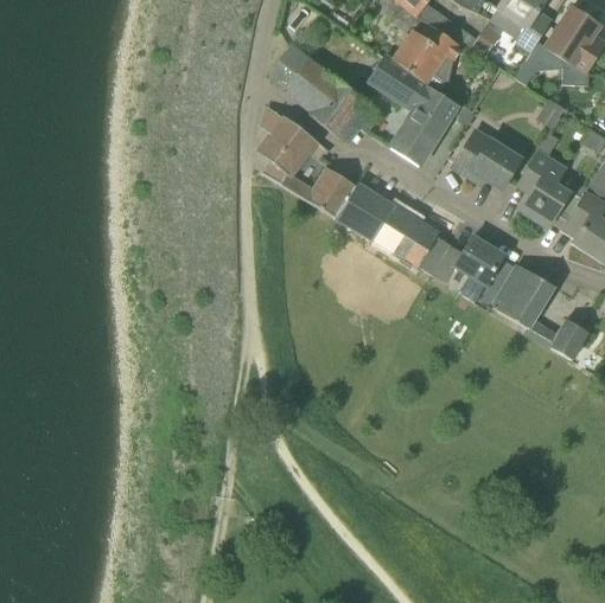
[(397,0),(416,17),(418,14),(428,2),(431,0),(397,0)]
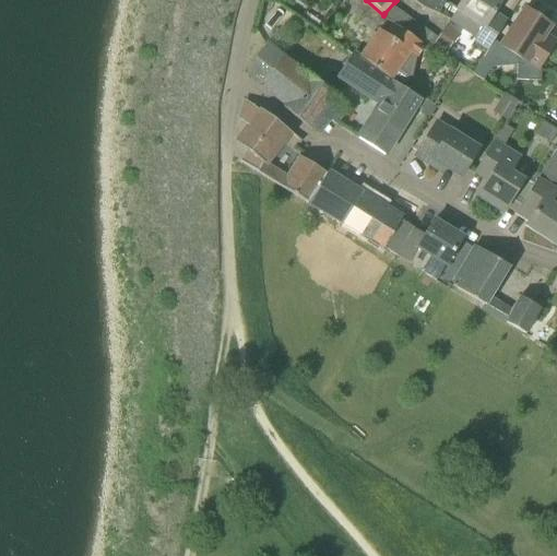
[(440,12),(446,0),(417,0),(424,4),(440,12)]
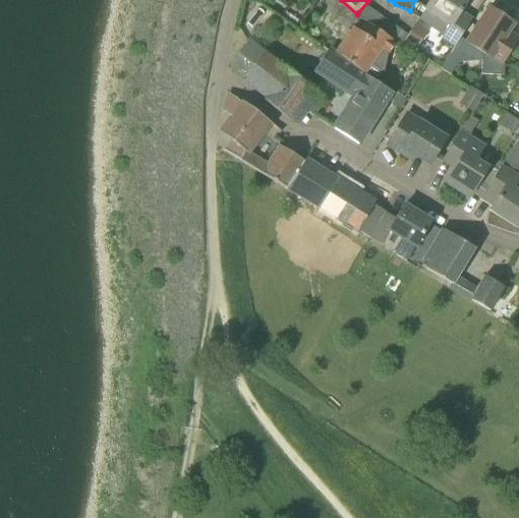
[(430,0),(426,7),(452,22),(443,37),(456,45),(473,17),(461,9),(467,0),(430,0)]
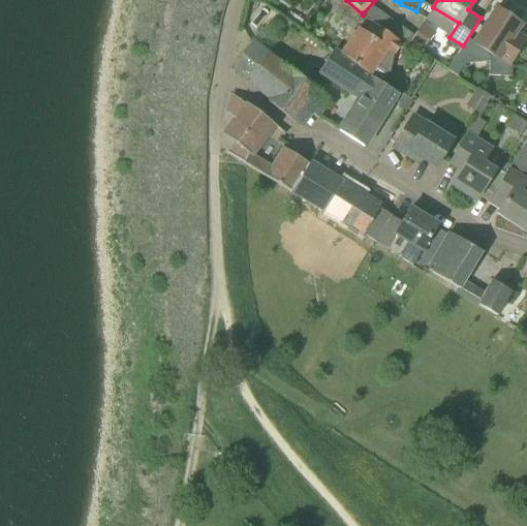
[(364,12),(374,20),(400,38),(405,41),(409,44),(416,33),(373,2),(364,12)]
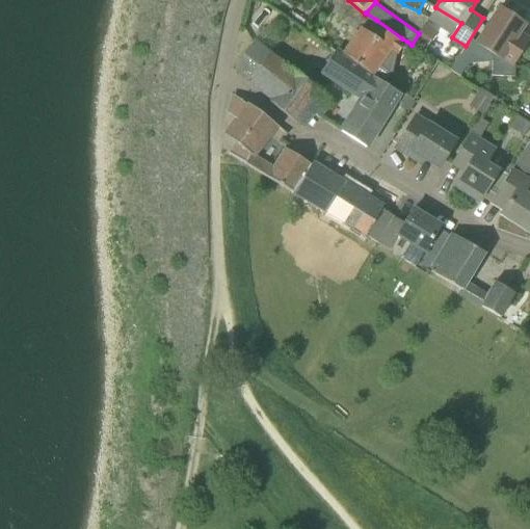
[(493,74),(515,75),(517,59),(529,40),(529,36),(520,31),(525,22),(501,6),(478,42),(494,52),(493,74)]
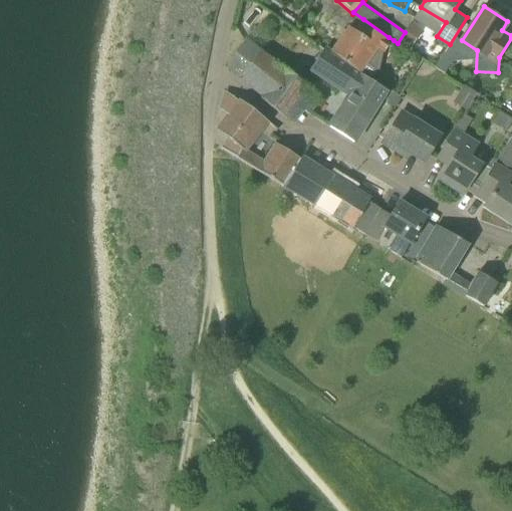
[(412,12),(406,32),(418,36),(424,16),(412,12)]
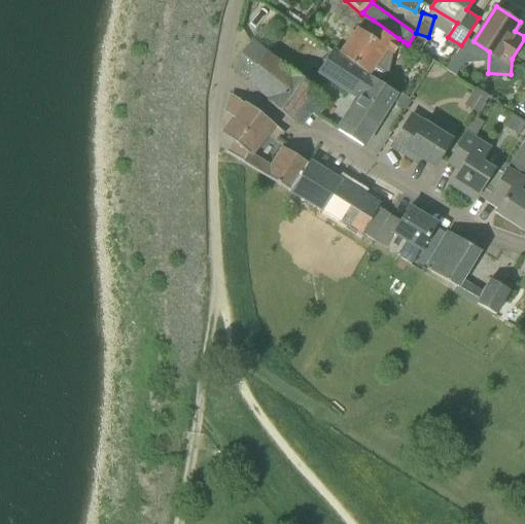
[(341,54),(343,55),(370,73),(387,84),(390,79),(396,53),(404,41),(398,38),(373,20),(364,31),(359,27),(341,54)]
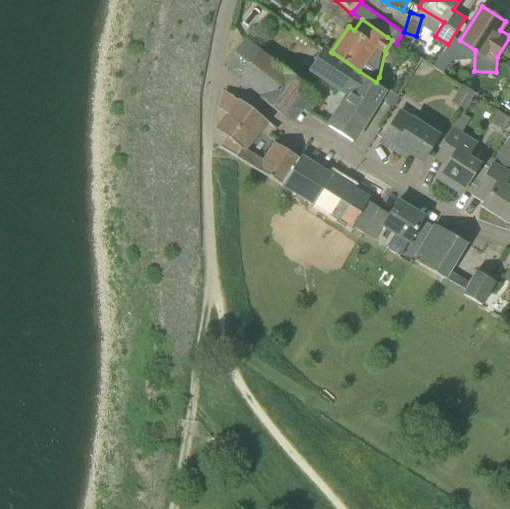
[(359,71),(333,53),(331,52),(324,47),(312,67),(350,92),(330,125),(354,140),(386,88),(376,82),(359,71)]
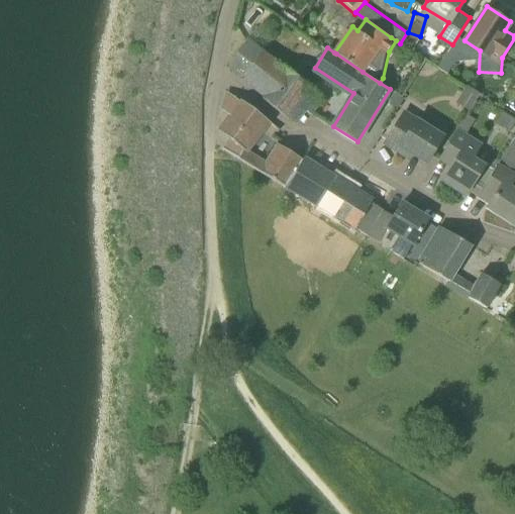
[(264,49),(243,77),(266,94),(286,67),(264,49)]
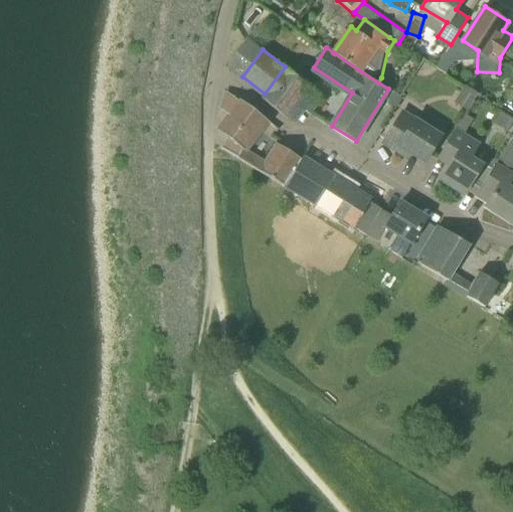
[(437,65),(446,71),(454,59),(445,53),(437,65)]
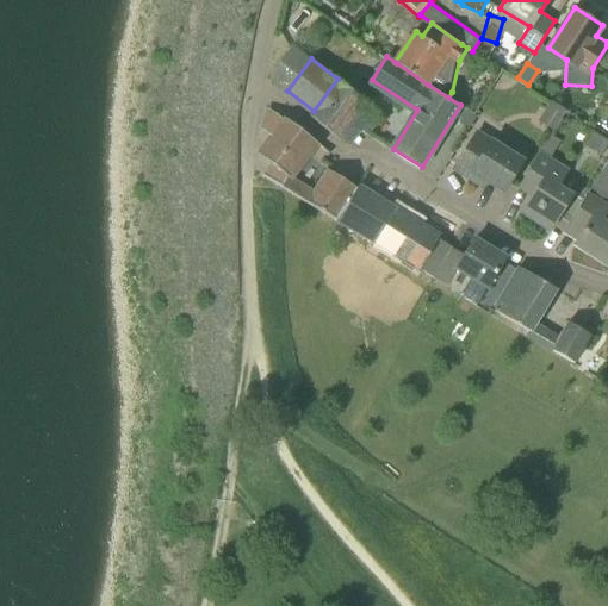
[(341,138),(354,122),(366,131),(380,112),(377,110),(337,79),(314,111),(311,114),(341,138)]
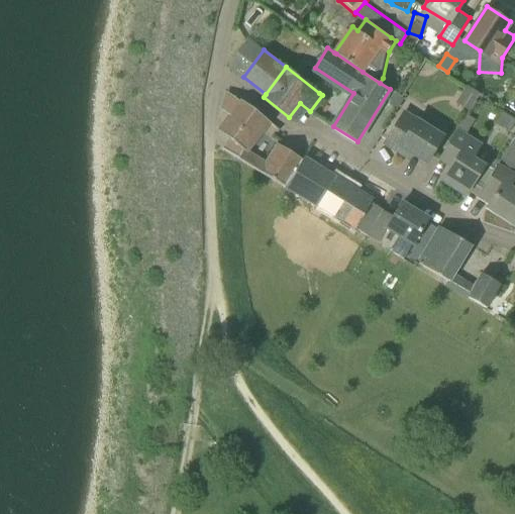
[(456,102),(470,110),(481,93),(468,85),(456,102)]
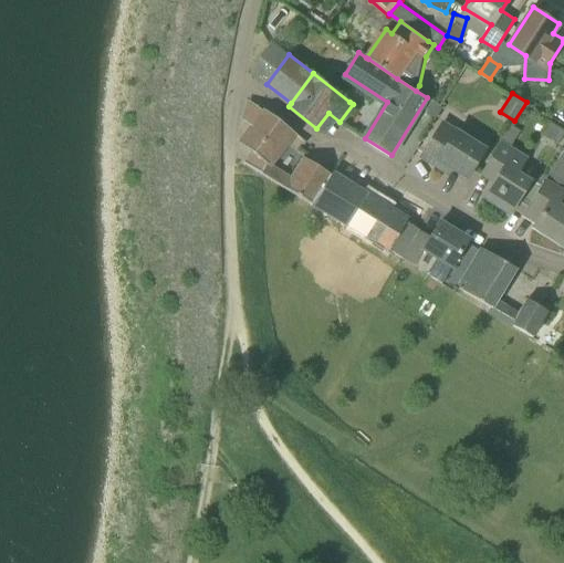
[(243,117),(253,125),(252,126),(241,142),(253,152),(268,163),(269,163),(294,129),(265,108),(264,110),(264,111),(251,101),(248,105),(243,117)]
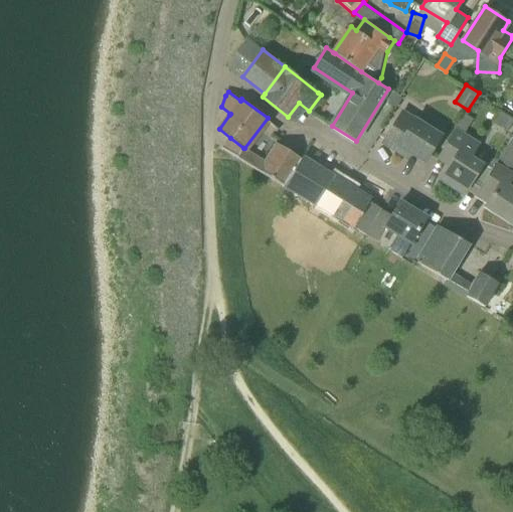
[(411,152),(425,161),(443,135),(403,110),(383,141),(408,157),(411,152)]
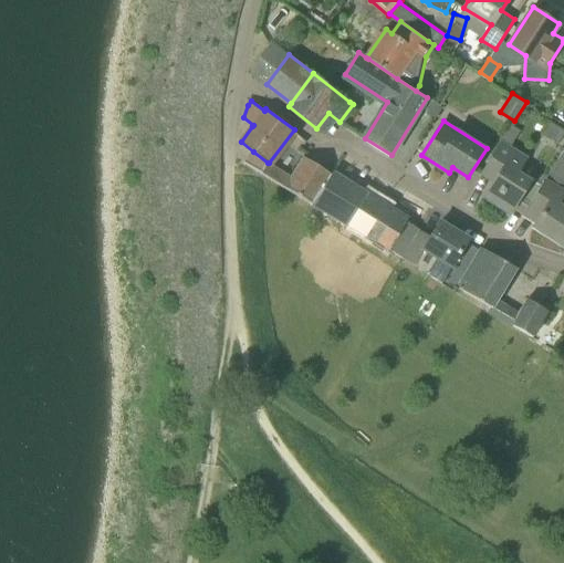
[(511,212),(523,194),(531,180),(518,171),(526,157),(501,141),(486,166),(499,174),(484,196),(511,212)]
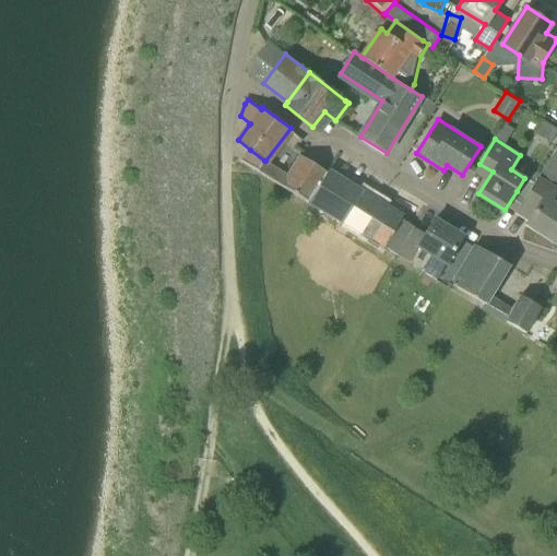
[(556,148),(540,175),(556,186),(556,148)]
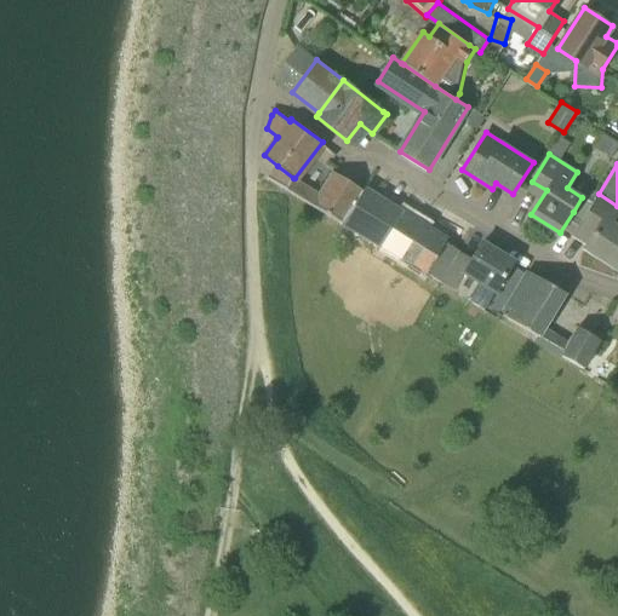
[(287,188),(293,178),(278,166),(270,178),(287,188)]
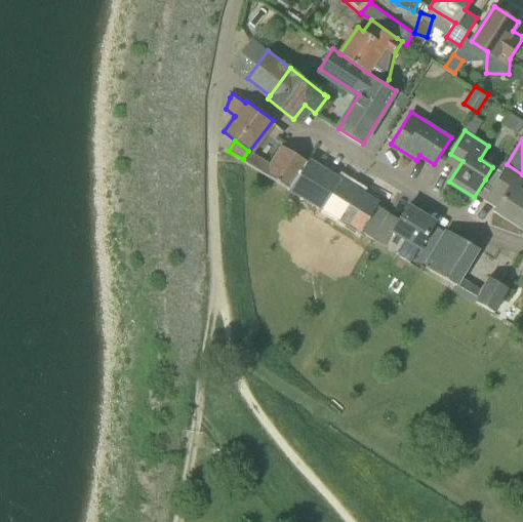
[(285,147),(272,165),(268,174),(290,189),(309,161),(285,147)]
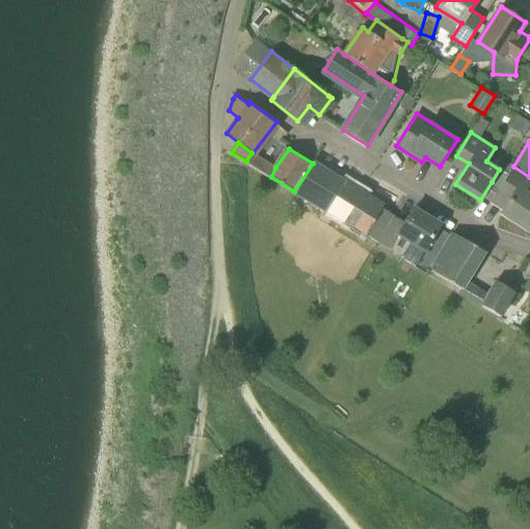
[(294,191),(326,210),(345,182),(313,163),(294,191)]
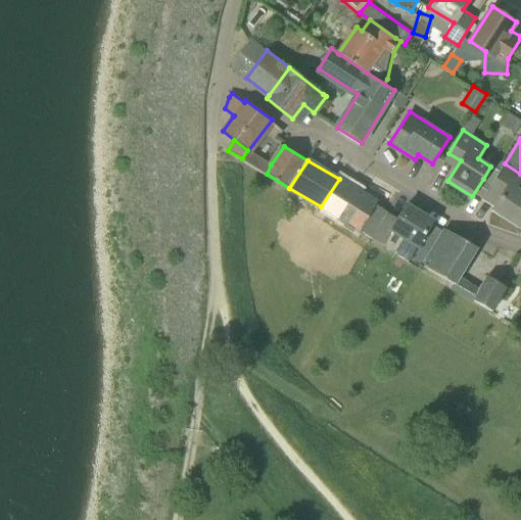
[(520,174),(505,163),(484,197),(485,197),(487,193),(499,200),(493,209),(520,227),(520,190),(516,187),(520,180),(520,174)]
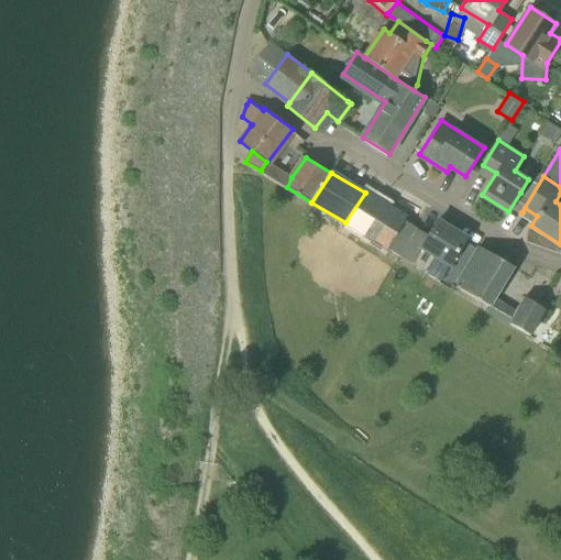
[(345,222),(363,232),(381,207),(381,206),(382,204),(365,193),(345,222)]
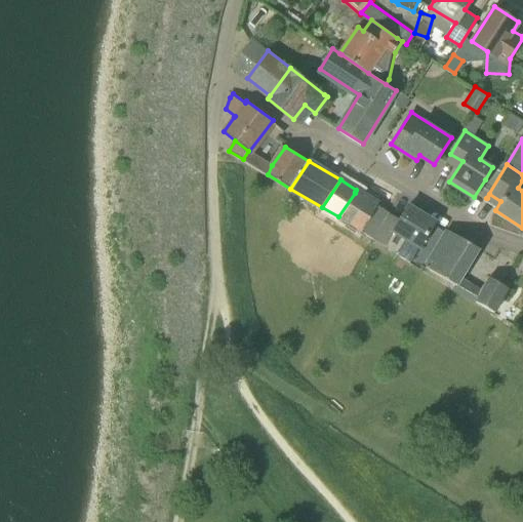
[(361,230),(376,205),(377,203),(356,190),(355,192),(355,193),(338,216),(361,230)]
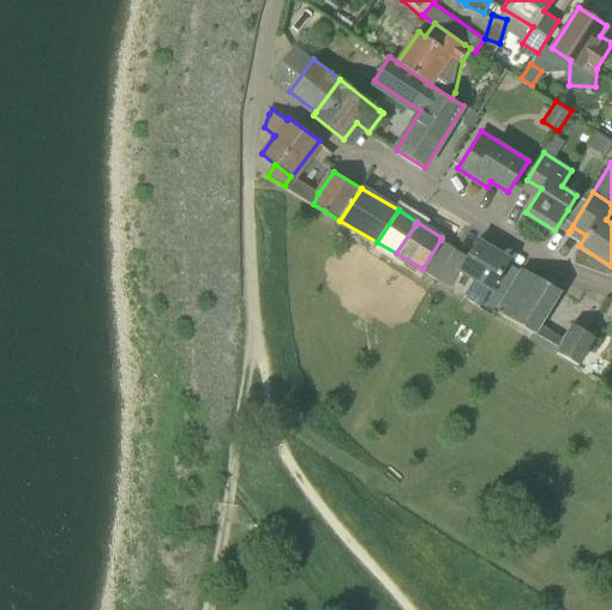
[(468,255),(455,248),(437,278),(465,295),(477,277),(492,287),(510,258),(478,239),(468,255)]
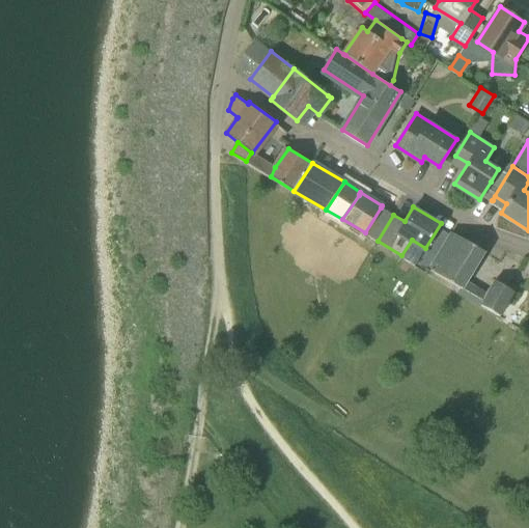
[(381,207),(365,232),(378,241),(393,215),(381,207)]
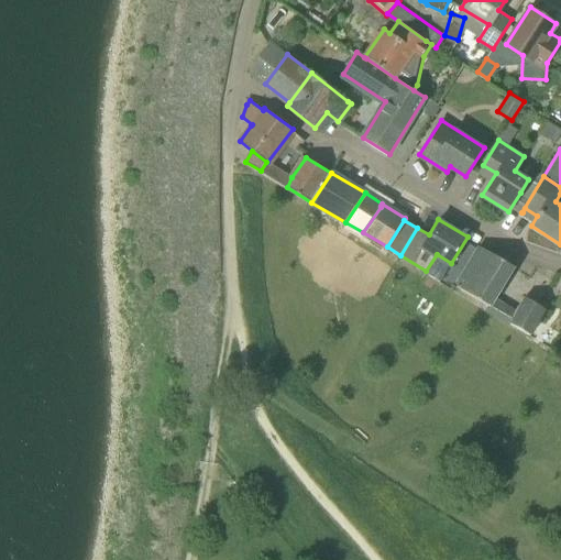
[(517,326),(530,333),(546,307),(526,296),(516,313),(493,298),(513,265),(482,245),(458,285),(488,304),(486,308),(517,326)]
